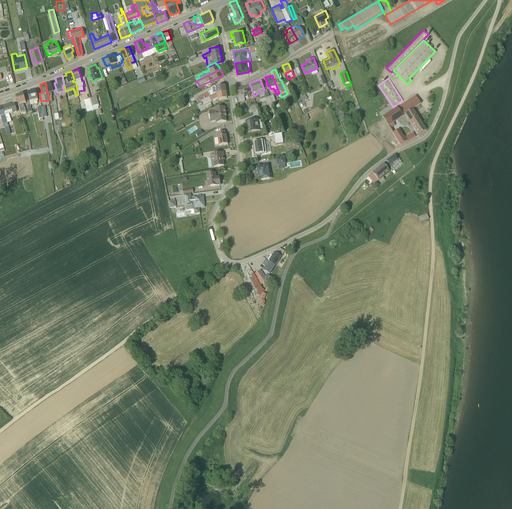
[(198,94),(200,99),(202,99),(216,91),(226,89),(225,83),(215,85),(198,94)]
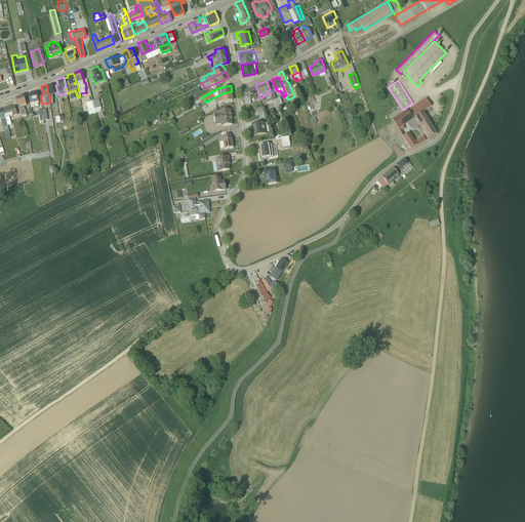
[(250,95),(258,92),(255,85),(249,87),(242,88),(245,103),(251,101),(250,95)]
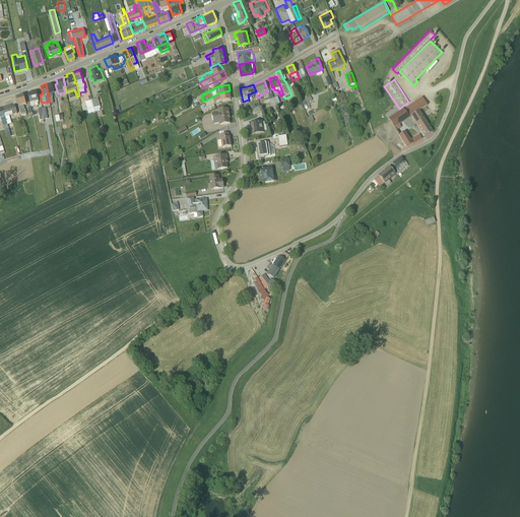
[(27,91),(31,105),(39,103),(38,100),(39,100),(37,89),(27,91)]
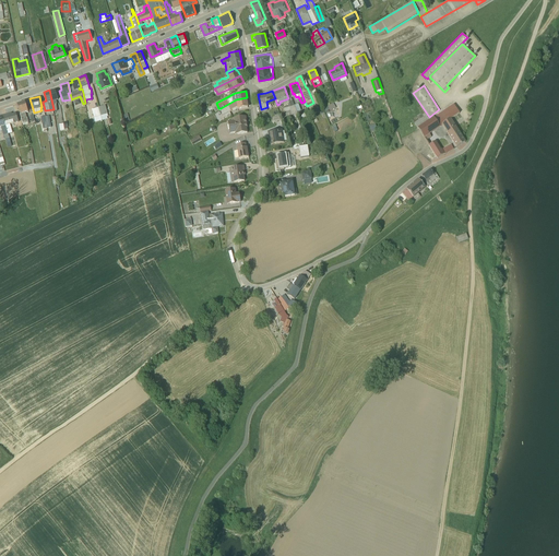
[(221,108),(225,117),(232,113),(229,109),(225,111),(230,108),(232,109),(233,108),(237,106),(237,107),(248,105),(247,97),(236,99),(221,108)]
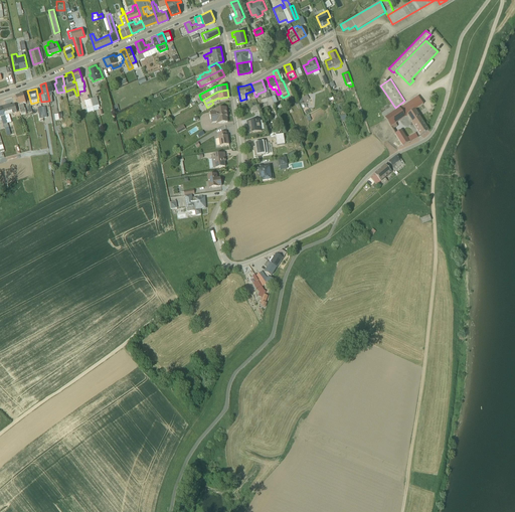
[(275,104),(269,90),(266,92),(267,94),(261,96),(265,107),(275,104)]
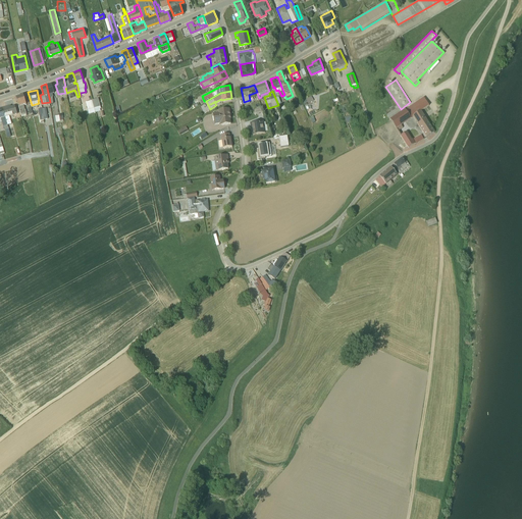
[(23,93),(16,96),(21,114),(27,113),(23,103),(27,102),(23,93)]
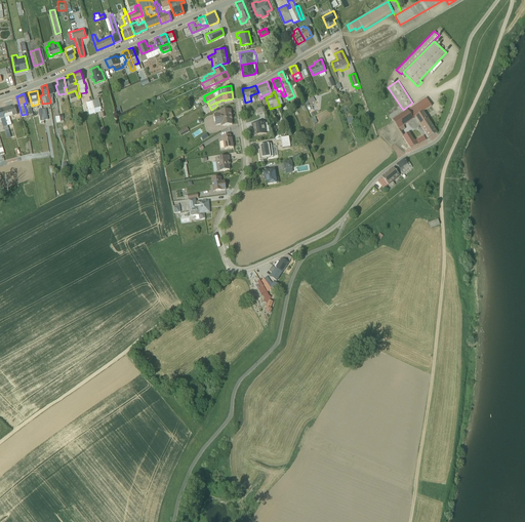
[(429,137),(437,132),(423,111),(432,105),(426,96),(407,109),(406,108),(403,110),(402,108),(401,108),(400,107),(389,114),(400,131),(405,127),(404,125),(415,117),(429,137)]
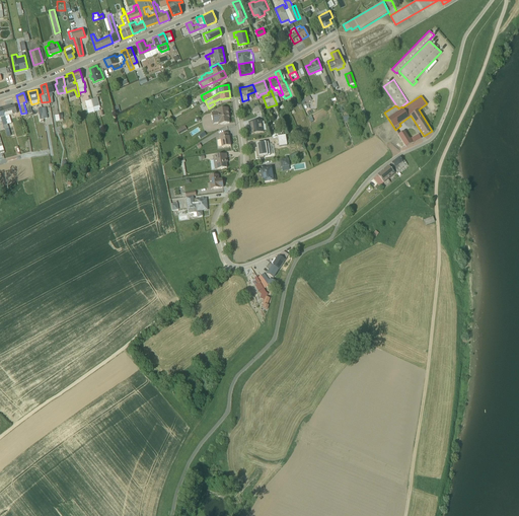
[(97,96),(85,99),(87,106),(99,103),(97,96)]
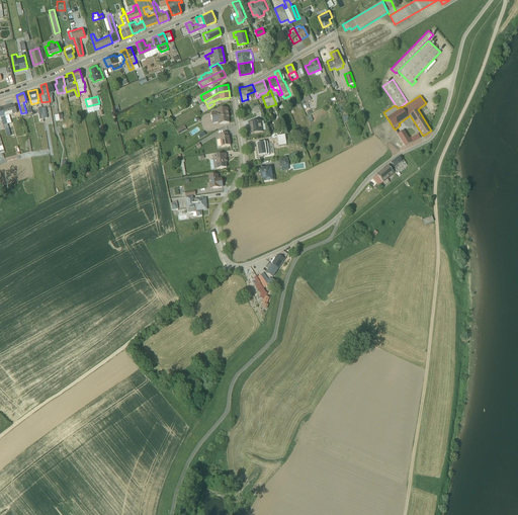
[(10,102),(2,104),(5,114),(7,121),(11,120),(9,112),(17,110),(14,102),(11,103),(10,102)]
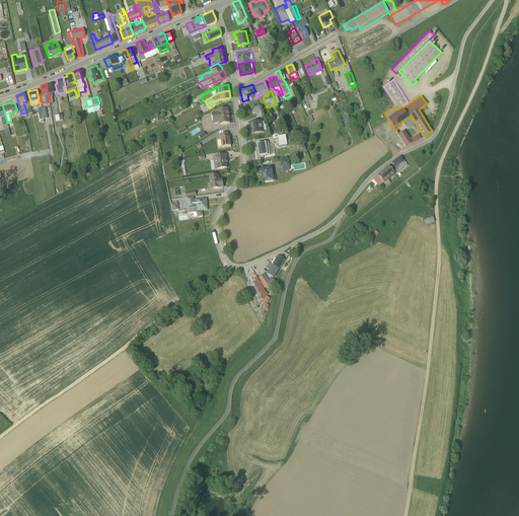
[(251,107),(252,112),(261,108),(258,103),(251,107)]
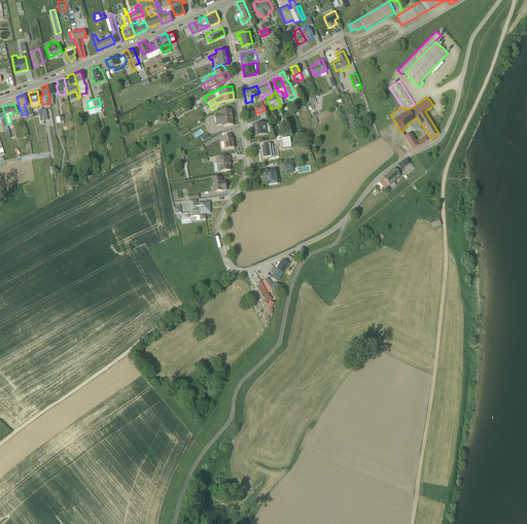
[(10,135),(8,127),(2,106),(0,106),(0,120),(2,120),(3,127),(4,129),(7,136),(10,135)]
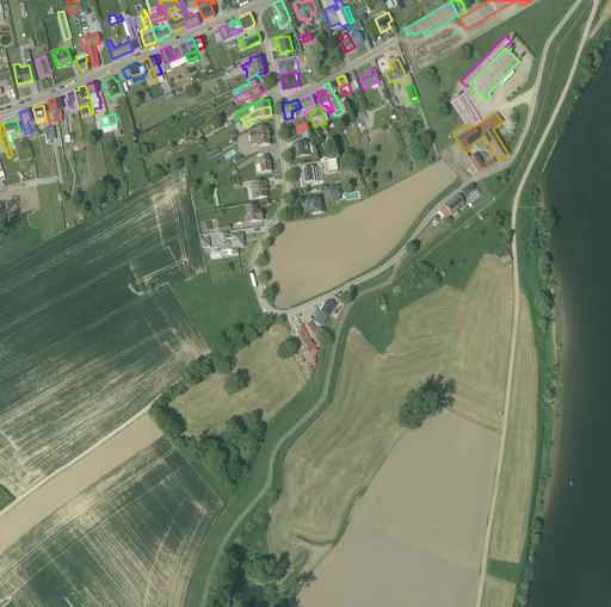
[(257,144),(270,142),(270,136),(271,136),(270,130),(250,134),(251,143),(257,142),(257,144)]
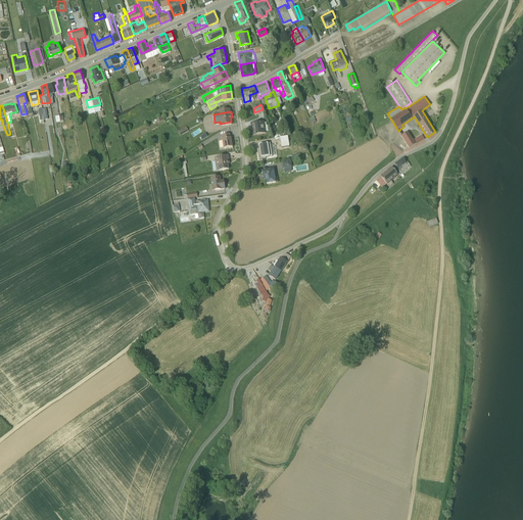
[(269,112),(267,113),(274,134),(277,133),(271,116),(269,112)]
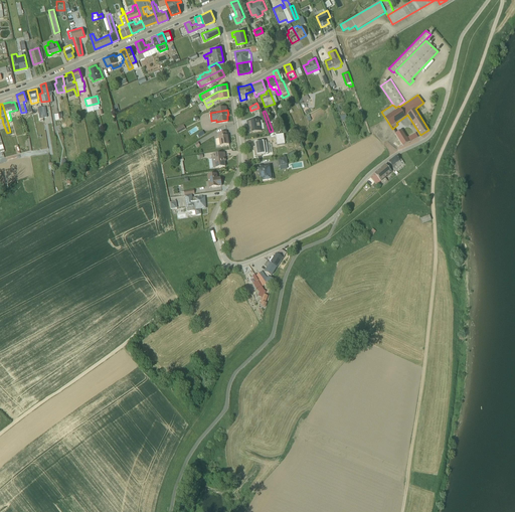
[(260,117),(247,120),(247,124),(248,124),(249,130),(262,129),(262,127),(264,127),(264,121),(262,121),(262,118),(261,119),(260,117)]
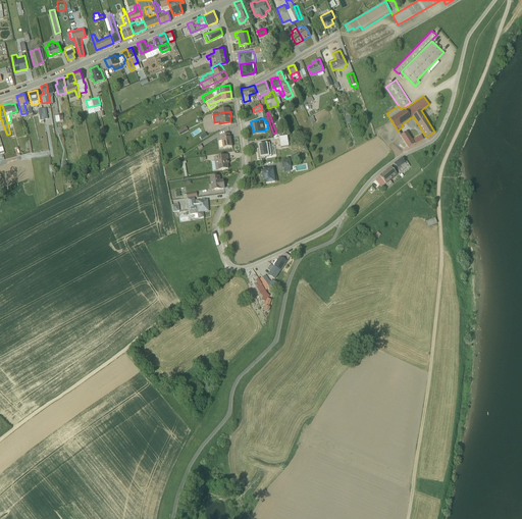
[(177,128),(179,133),(188,128),(186,124),(177,128)]
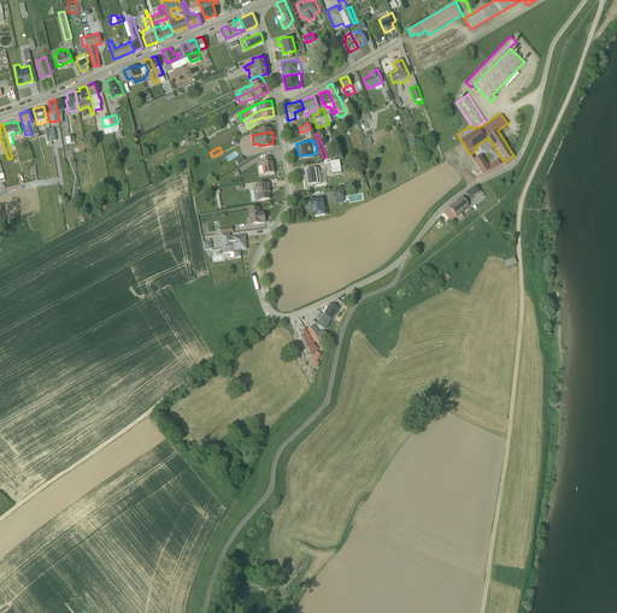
[(474,159),(482,174),(500,163),(498,158),(488,164),(487,163),(481,154),(474,159)]
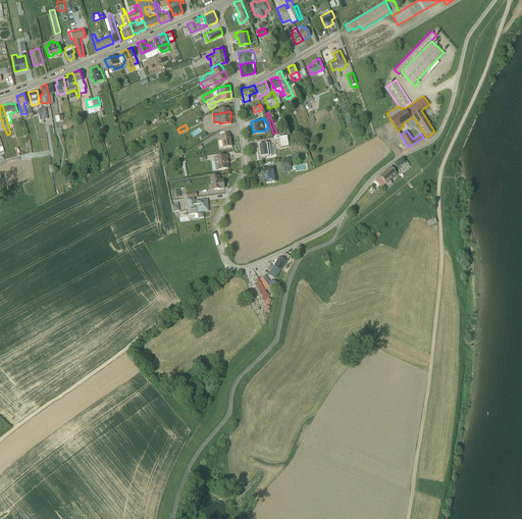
[(229,132),(220,133),(223,146),(231,145),(230,136),(229,136),(229,132)]
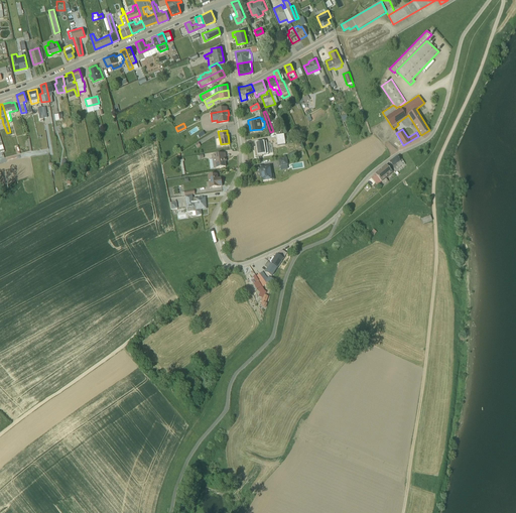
[(285,142),(284,132),(275,133),(277,143),(285,142)]
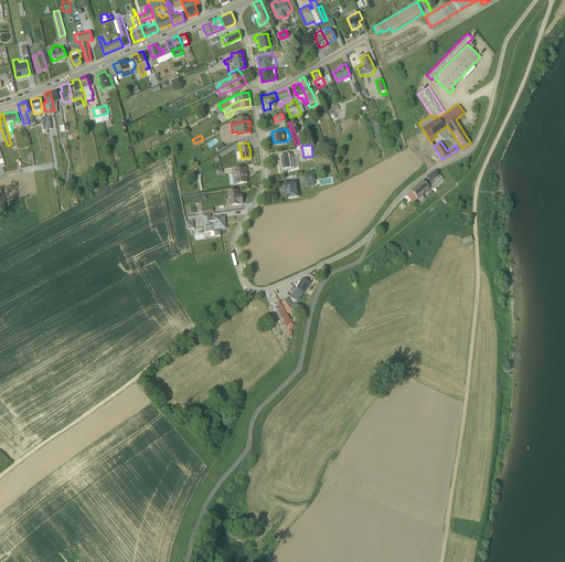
[(278,159),(279,170),(287,169),(287,168),(294,167),(291,152),(279,154),(280,159),(278,159)]
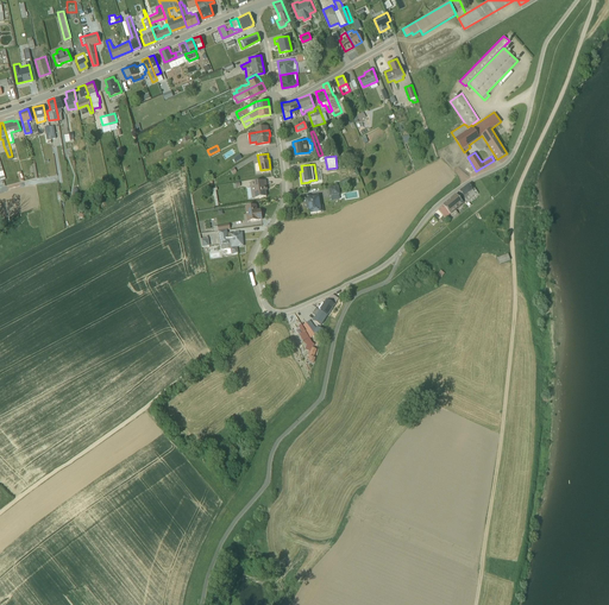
[(246,186),(249,196),(267,194),(265,188),(268,188),(265,178),(250,181),(250,186),(246,186)]
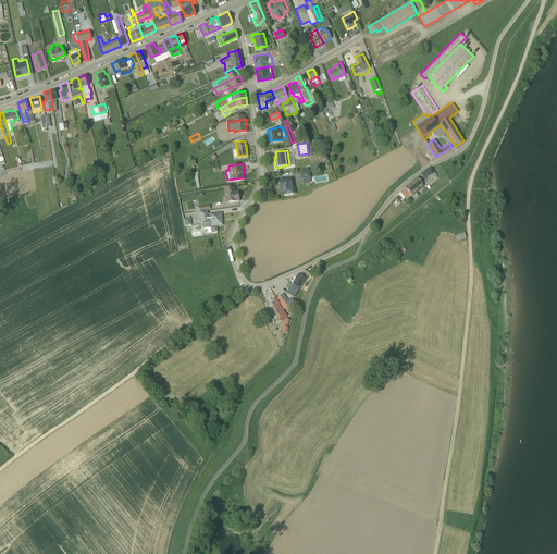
[(309,168),(300,169),(301,177),(302,177),(304,182),(310,181),(309,176),(310,176),(309,168)]
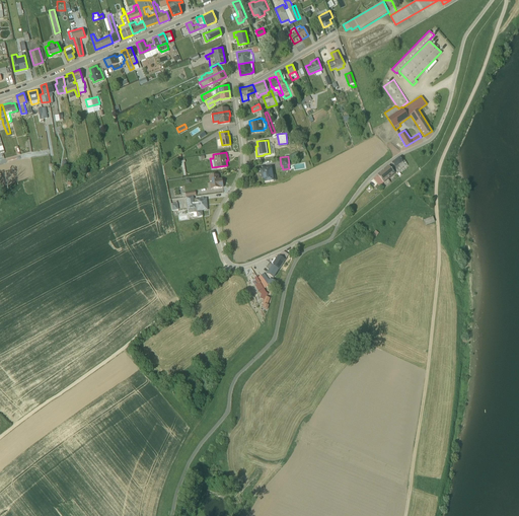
[(391,163),(388,166),(394,172),(395,171),(397,173),(405,166),(408,165),(403,158),(401,159),(399,157),(391,163)]
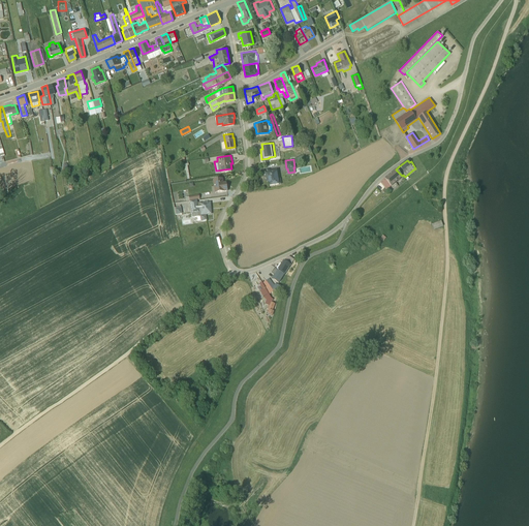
[(267,169),(266,171),(267,179),(269,179),(270,184),(279,182),(281,182),(280,176),(279,177),(278,168),(267,169)]
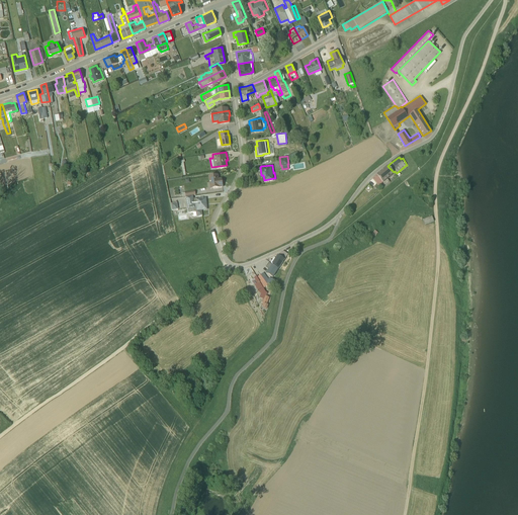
[(372,178),(378,185),(382,182),(385,185),(390,181),(387,178),(394,173),(387,166),(372,178)]
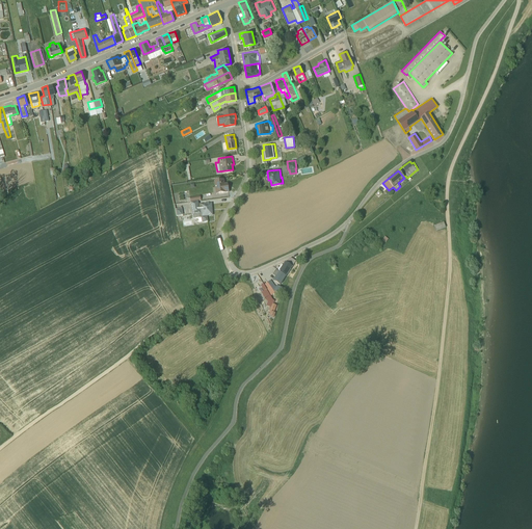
[(223,177),(214,179),(216,192),(229,190),(228,181),(224,181),(223,177)]
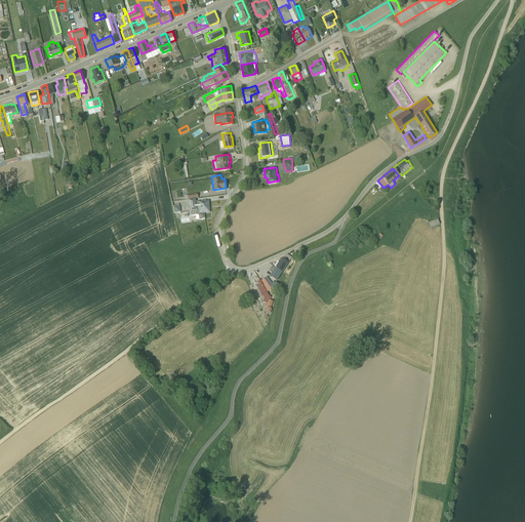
[(195,196),(188,197),(190,209),(191,213),(198,212),(199,217),(204,216),(204,210),(208,209),(208,204),(208,199),(206,199),(206,198),(202,198),(196,199),(195,196)]
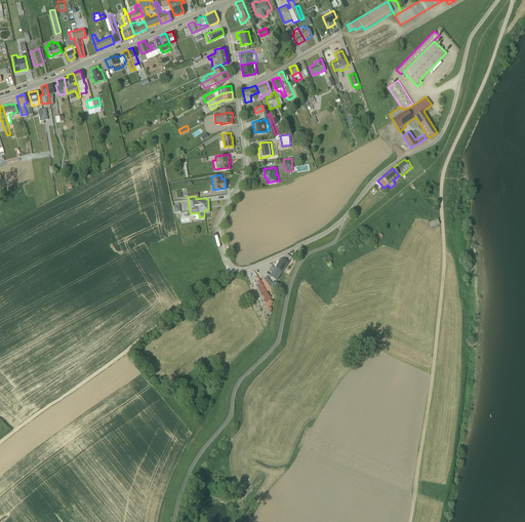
[(431,227),(440,224),(439,218),(429,222),(431,227)]
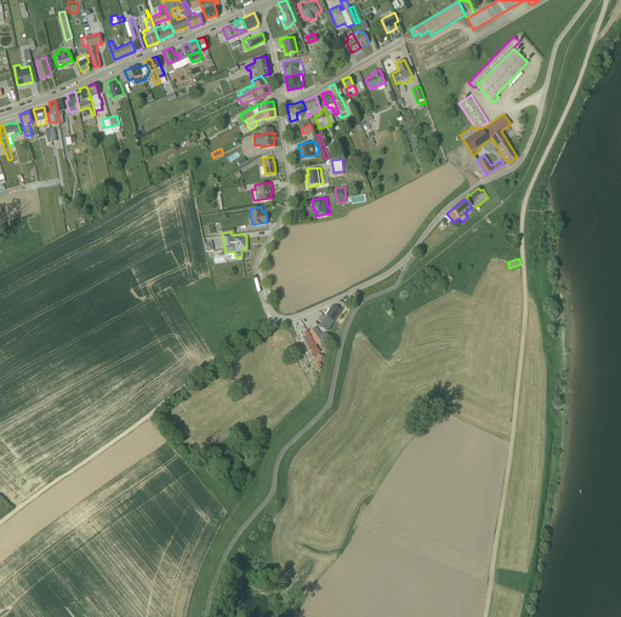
[(336,301),(334,303),(341,308),(345,302),(340,298),(336,301)]
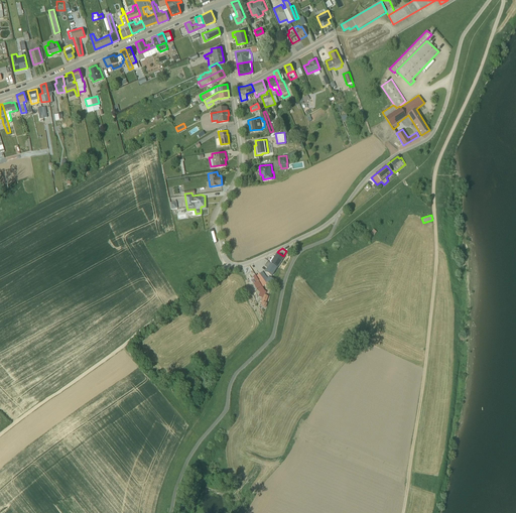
[(272,256),(269,259),(278,265),(283,256),(277,252),(275,256),(273,254),(272,256)]
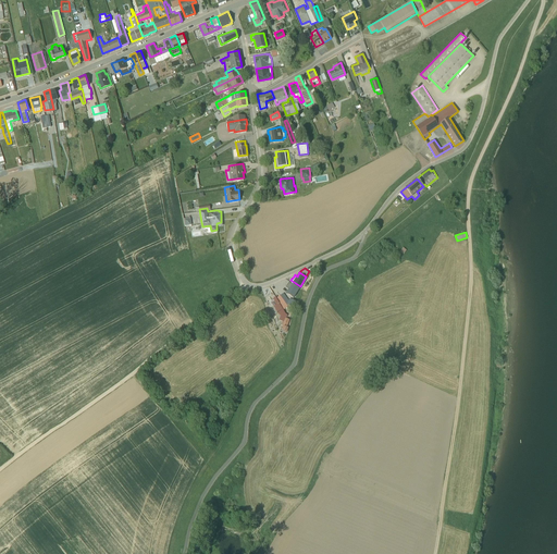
[(286,292),(293,296),(299,287),(288,280),(285,285),(289,287),(286,292)]
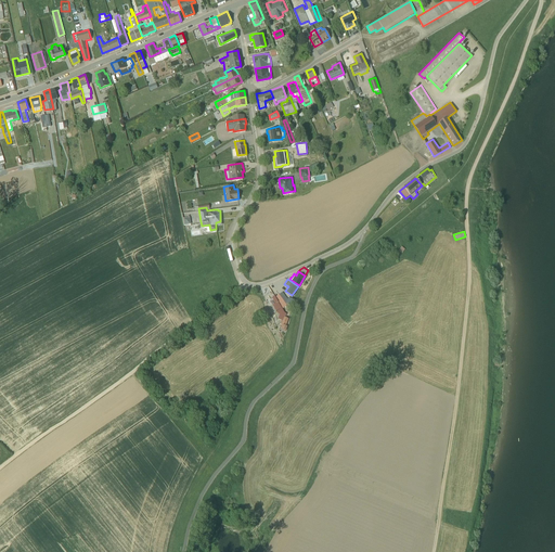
[(286,302),(293,304),(295,298),(288,295),(287,297),(282,290),(279,292),(286,302)]
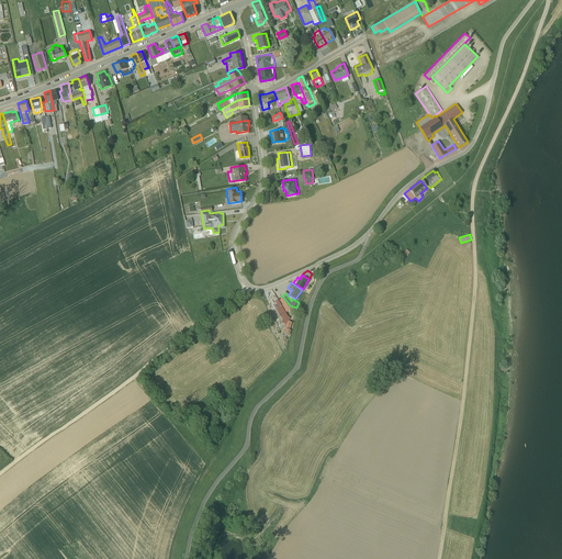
[(284,332),(289,333),(291,328),(290,327),(292,321),(289,319),(290,315),(288,314),(285,310),(290,306),(290,305),(282,295),(279,299),(278,298),(276,299),(279,305),(276,306),(279,313),(283,316),(281,320),(284,322),(283,325),(284,326),(283,330),(284,331),(284,332)]
